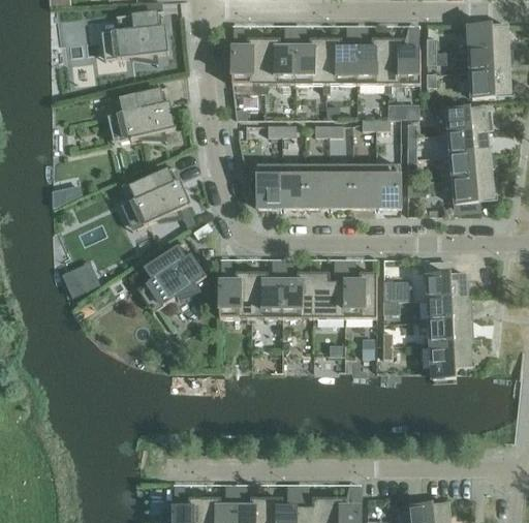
[(120,28),(106,30),(110,58),(132,55),(132,57),(156,60),(156,63),(157,63),(156,52),(168,51),(166,32),(165,23),(162,23),(160,11),(164,10),(164,9),(117,14),(117,17),(118,16),(120,28)]
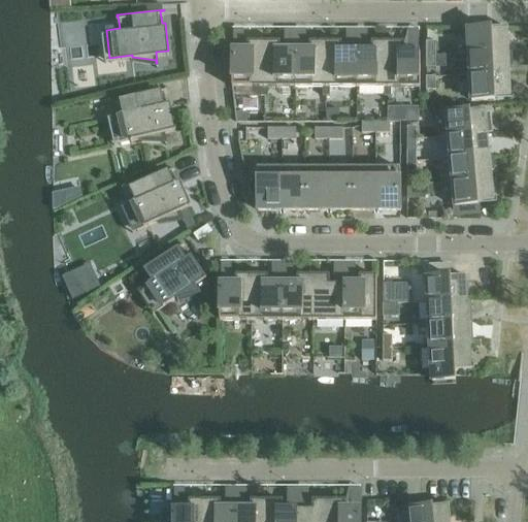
[(467,25),(468,47),(507,46),(506,23),(467,25)]
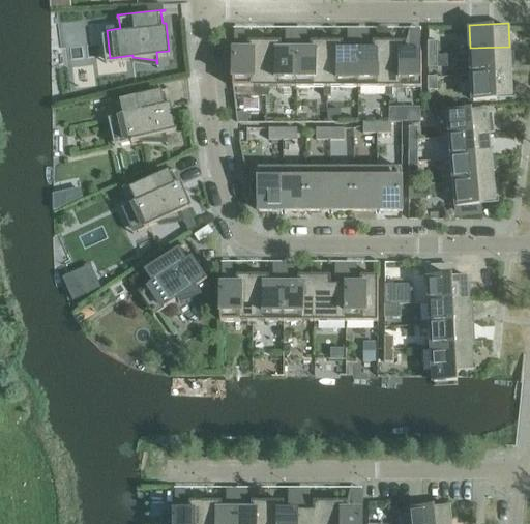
[(428,36),(428,50),(437,50),(437,36),(428,36)]
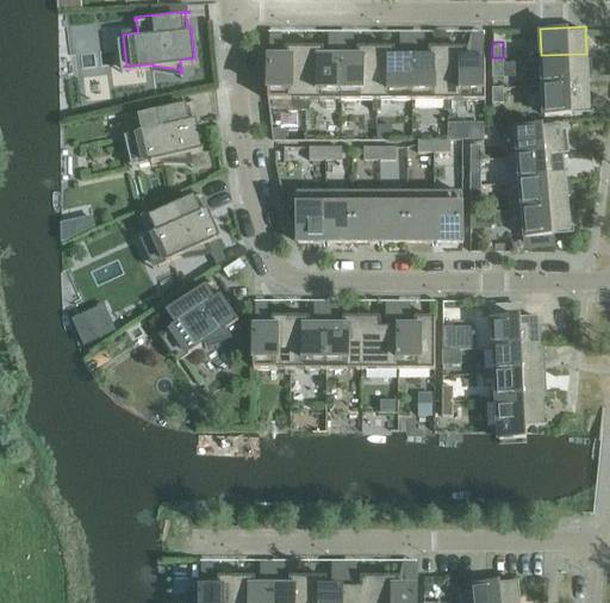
[(300,105),(304,105),(305,43),(286,43),(286,54),(268,54),(268,95),(300,95),(300,105)]
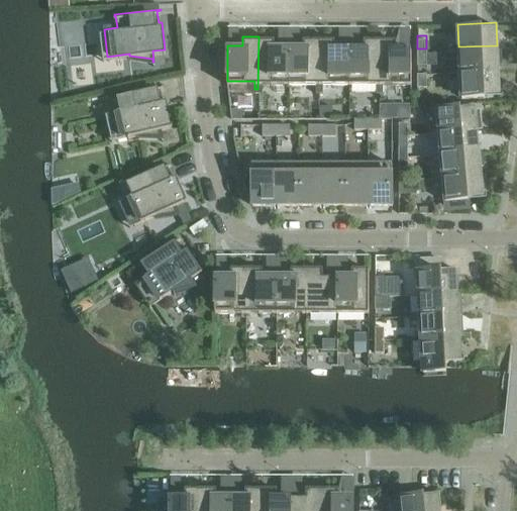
[(262,81),(288,81),(288,45),(274,45),(274,36),(259,36),(257,89),(262,89),(262,81)]
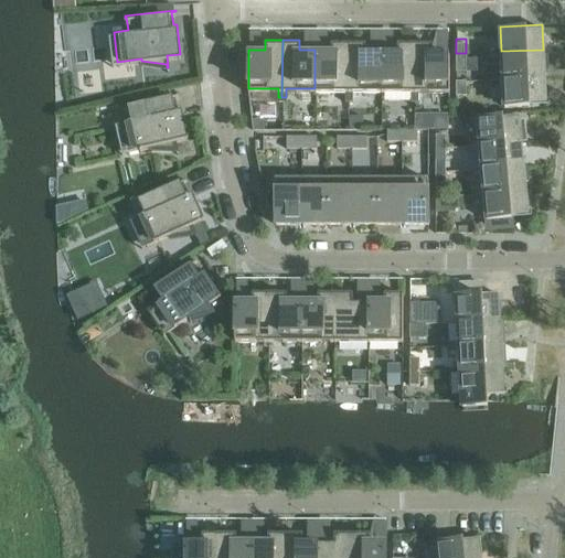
[(344,97),(348,97),(349,40),(331,40),(331,50),(315,50),(315,88),(344,88),(344,97)]
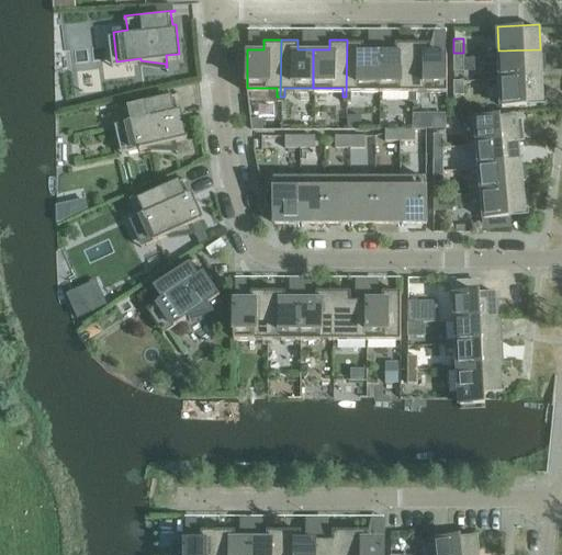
[(350,88),(379,88),(379,49),(363,49),(363,40),(347,40),(346,97),(350,97),(350,88)]
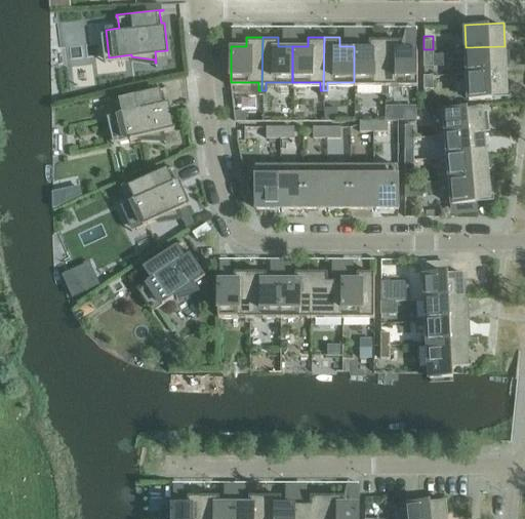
[(381,91),(385,90),(386,37),(369,37),(369,46),(354,46),(354,82),(381,82),(381,91)]
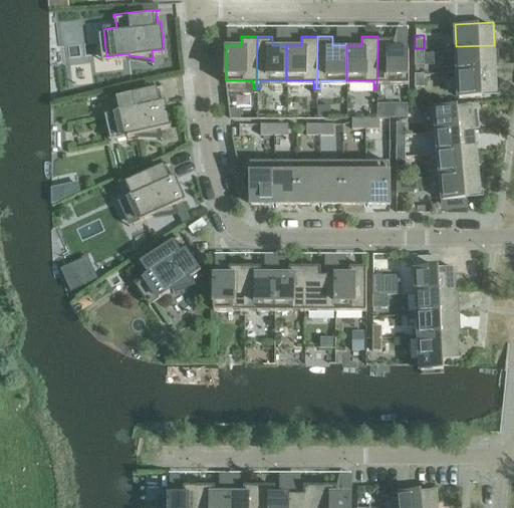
[(377,36),(376,88),(380,89),(380,80),(408,80),(408,45),(393,45),(393,37),(377,36)]
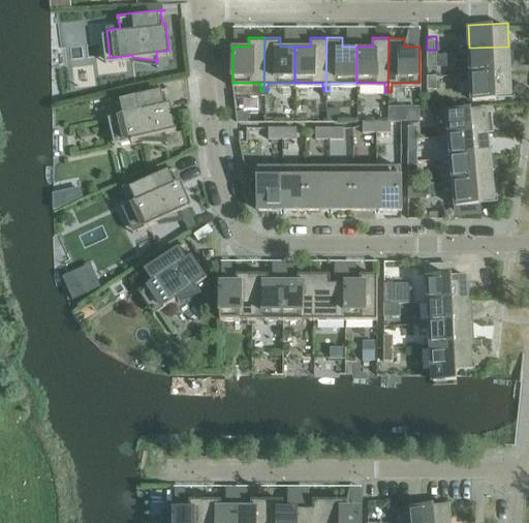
[(469,48),(470,70),(509,68),(508,61),(512,61),(512,47),(508,48),(508,47),(469,48)]
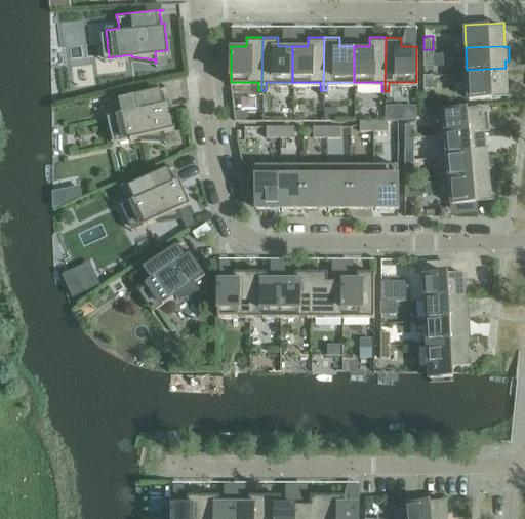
[(433,49),(423,49),(423,62),(433,62),(433,49)]
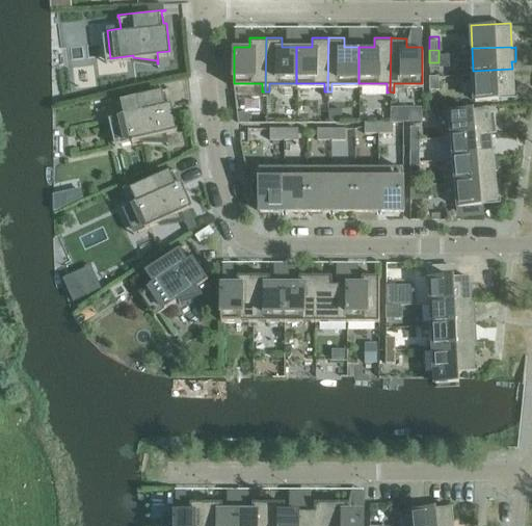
[(512,69),(473,71),(474,97),(498,96),(498,89),(510,89),(513,89),(512,69)]
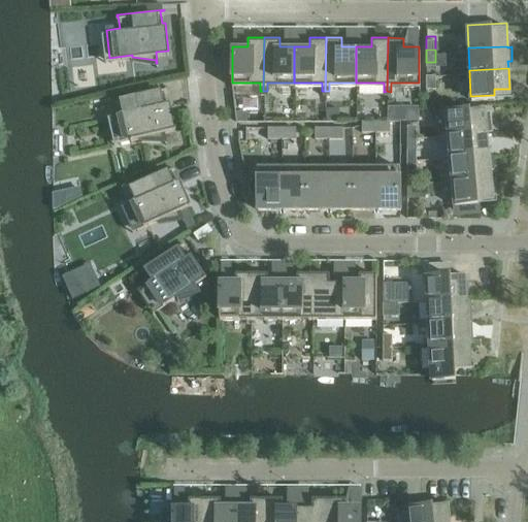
[(426,71),(426,85),(435,85),(435,71),(426,71)]
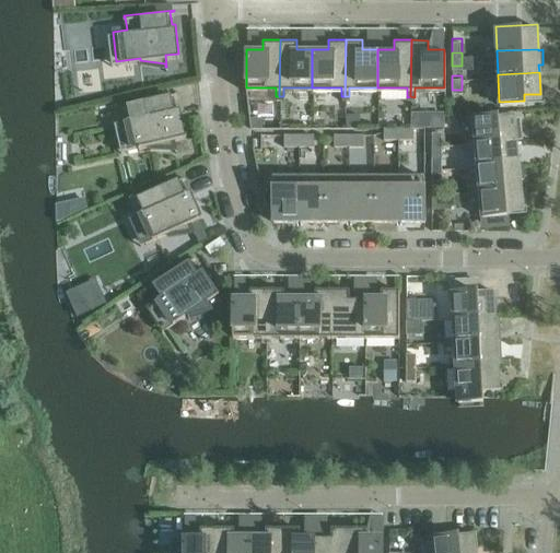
[(132,116),(119,119),(126,148),(149,142),(150,144),(174,145),(175,149),(176,148),(174,137),(187,133),(183,114),(181,105),(176,106),(173,93),(177,92),(177,91),(128,102),(128,104),(129,103),(132,116)]
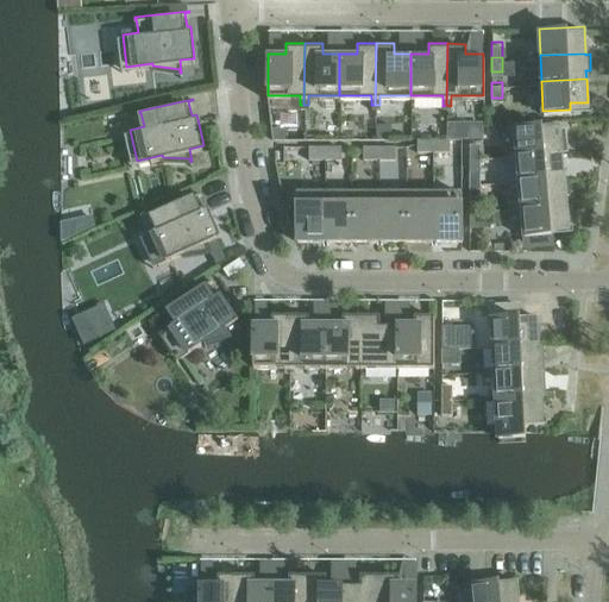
[(375,120),(375,135),(390,135),(390,120),(375,120)]
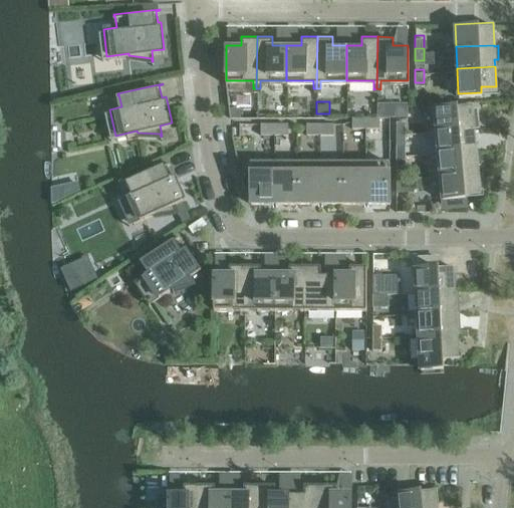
[(434,106),(436,129),(474,125),(472,102),(434,106)]
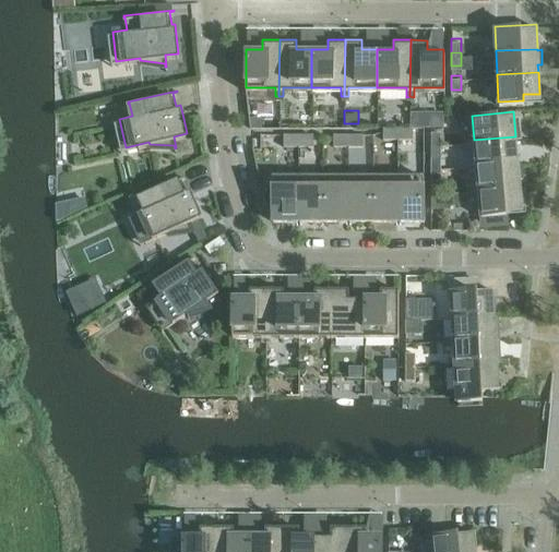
[(426,112),(412,112),(412,122),(426,122),(426,117),(426,112)]
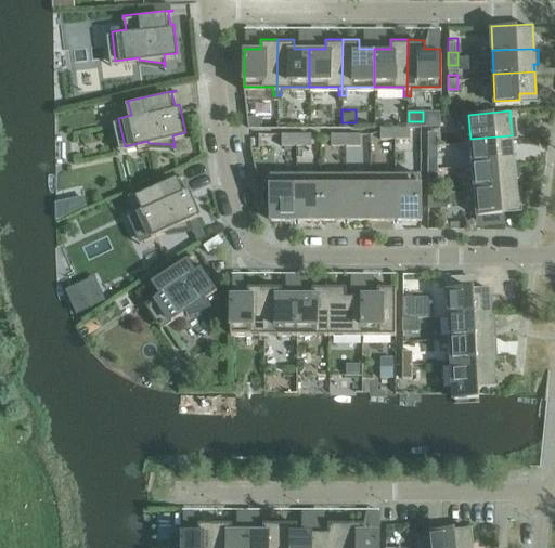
[(379,134),(395,134),(395,122),(379,122),(379,134)]
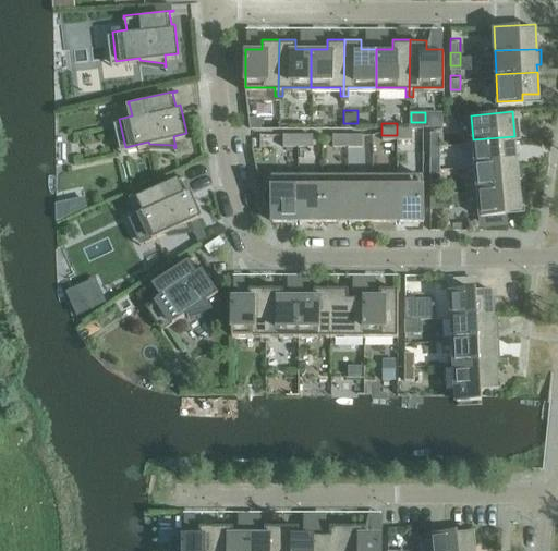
[(397,123),(397,135),(411,135),(411,123),(397,123)]
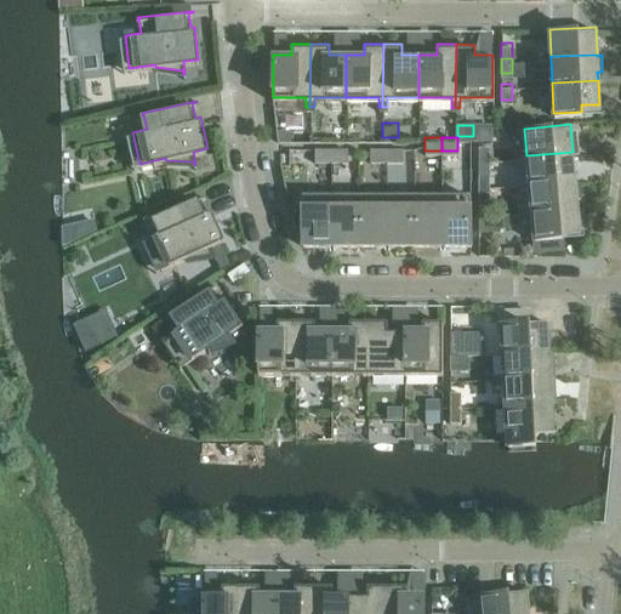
[(478,143),(478,159),(489,159),(489,143),(478,143)]
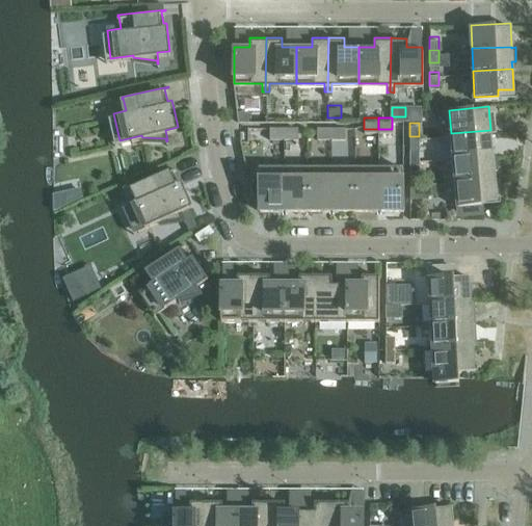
[(269,135),(284,135),(284,124),(269,124),(269,135)]
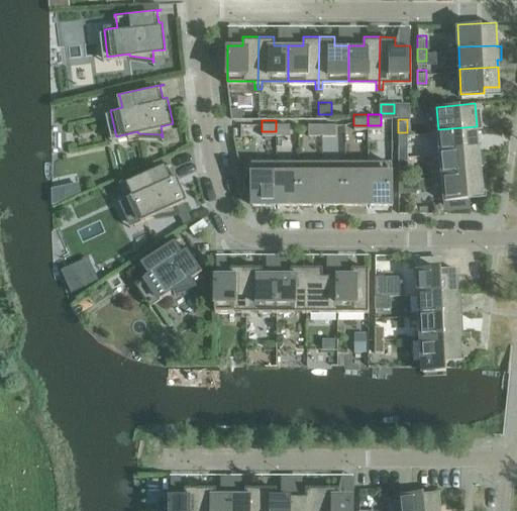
[(276,120),(276,131),(289,131),(289,120),(276,120)]
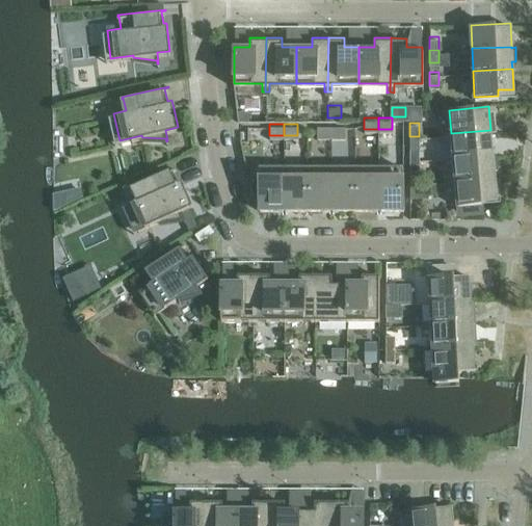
[(317,135),(331,135),(331,124),(317,124),(317,135)]
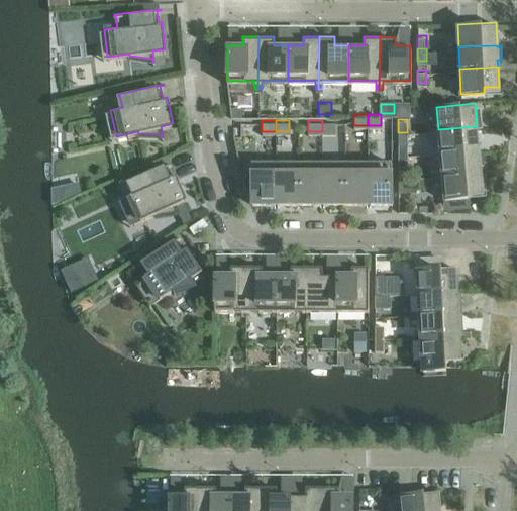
[(322,120),(322,131),(335,131),(335,120),(322,120)]
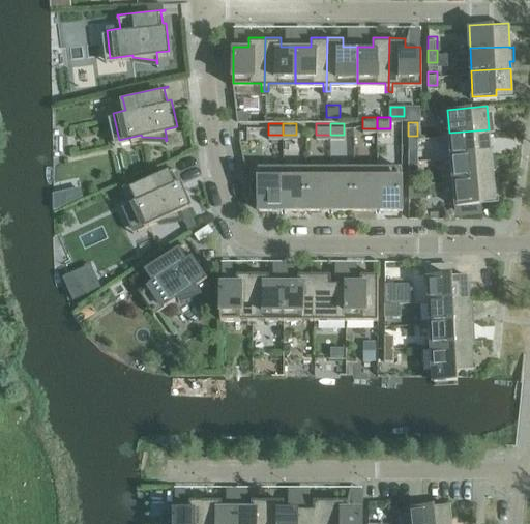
[(449,133),(451,154),(491,151),(489,129),(449,133)]
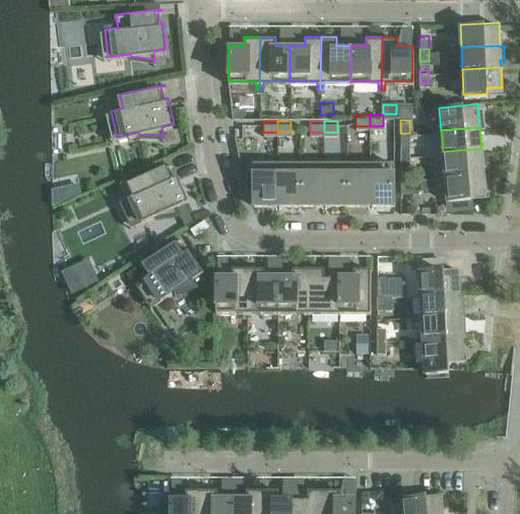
[(409,133),(400,133),(400,145),(409,145),(409,133)]
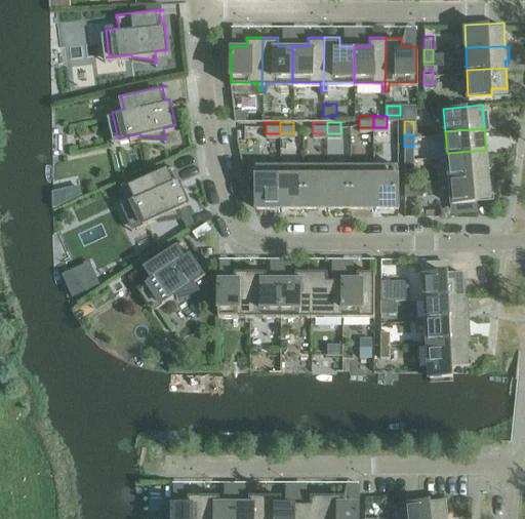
[(486,152),(486,150),(447,153),(449,175),(487,172),(487,164),(491,164),(490,151),(486,152)]
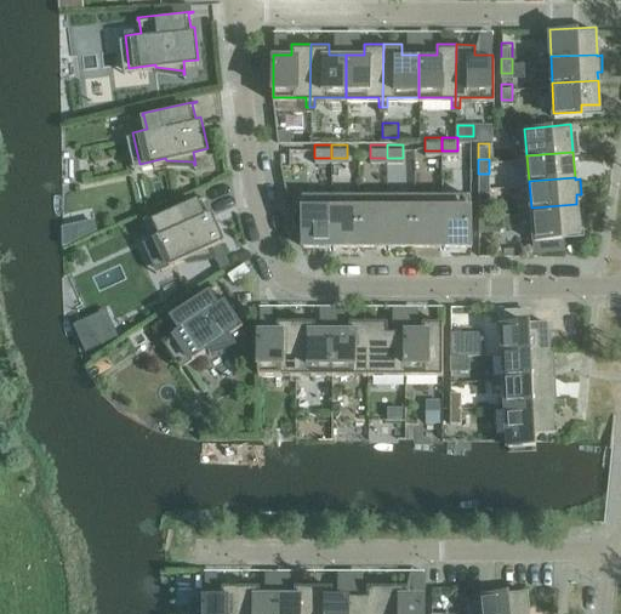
[(302,242),(331,242),(331,192),(302,192),(302,242)]
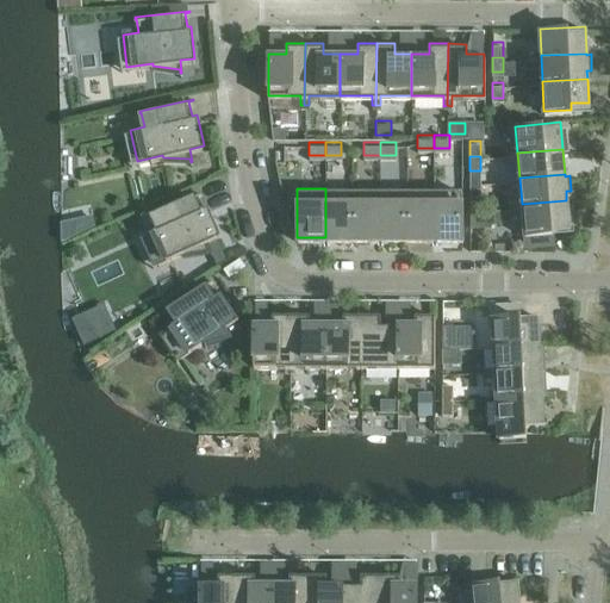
[(325,237),(353,237),(353,188),(325,188),(325,237)]
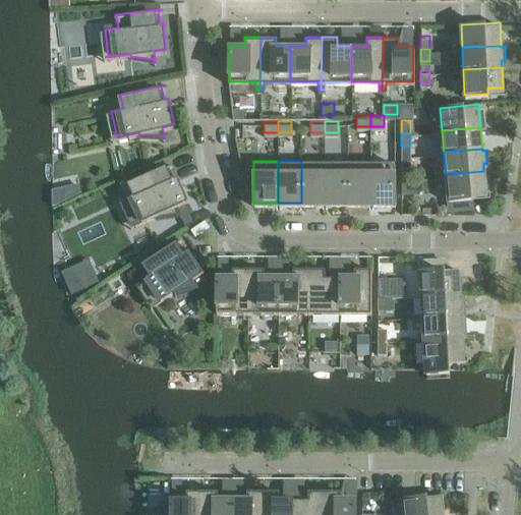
[(301,203),(325,203),(325,161),(301,161),(301,203)]
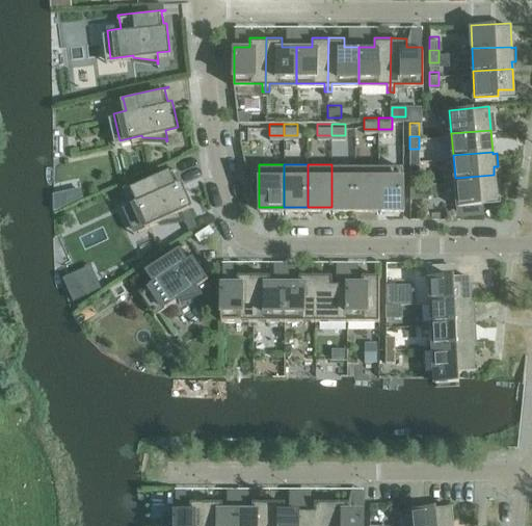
[(331,207),(354,207),(354,164),(331,164),(331,207)]
